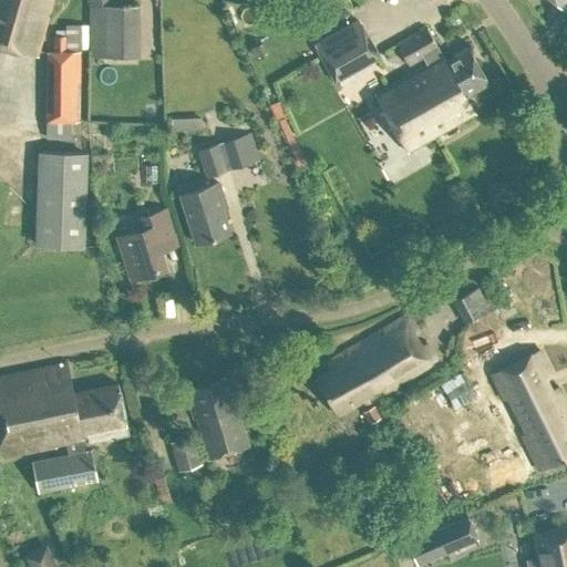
[(0,0),(0,45),(37,55),(52,0),(0,0)]
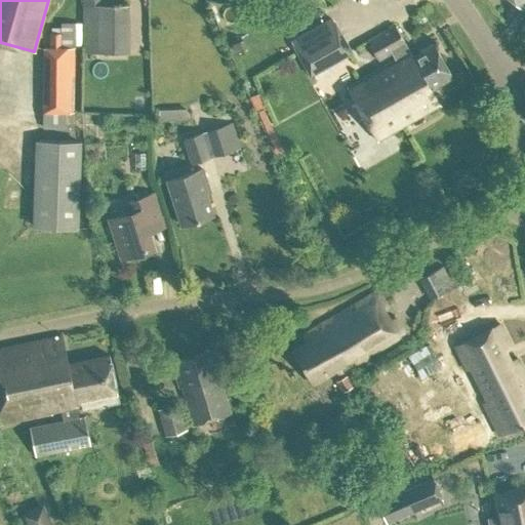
[(127,6),(82,7),(83,24),(59,23),(59,34),(50,34),(50,47),(43,47),(42,126),(65,126),(65,113),(74,113),(75,49),(83,48),(83,52),(128,51),(127,6)]
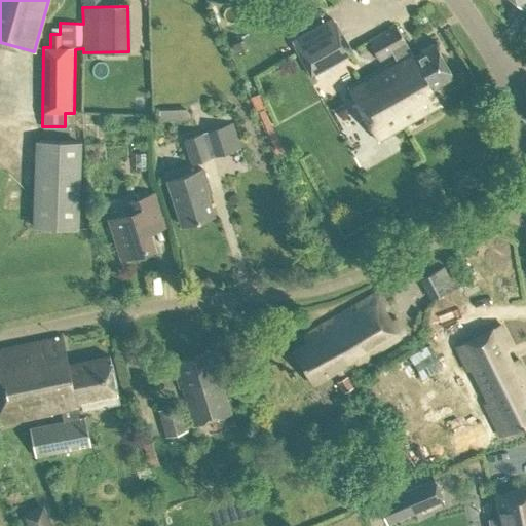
[(332,19),(292,41),(298,51),(338,29),(332,19)]
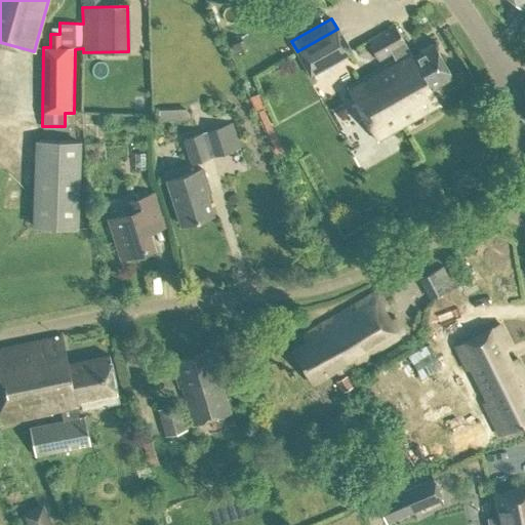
[(405,44),(395,25),(367,41),(377,59),(392,51),(395,58),(347,86),(376,140),(440,105),(431,89),(451,77),(433,43),(411,54),(409,51),(408,51),(404,45),(405,44)]
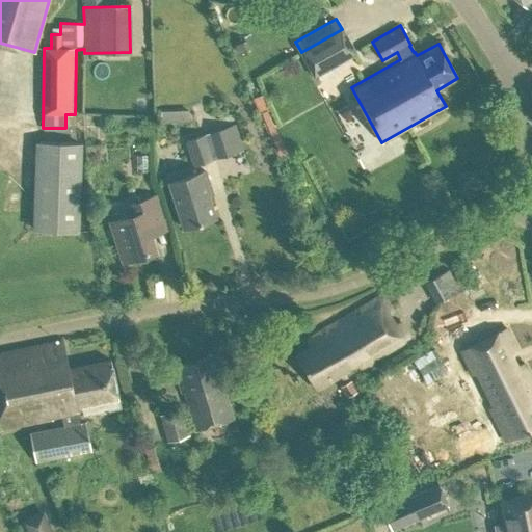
[(185,139),(194,164),(242,148),(234,124),(185,139)]
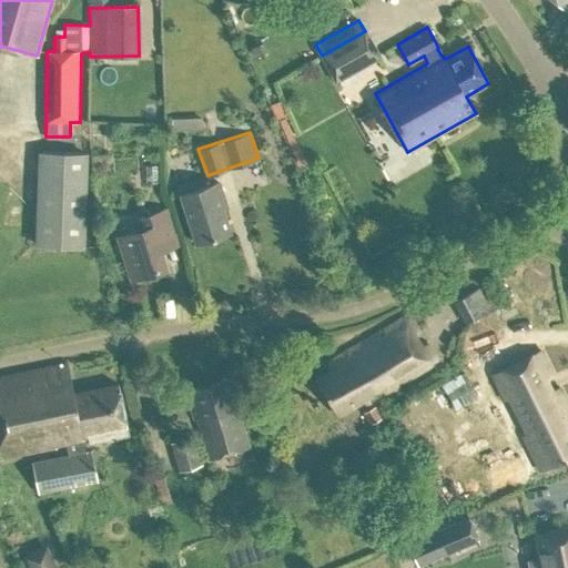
[(83,152),(41,151),(38,245),(81,246),(83,152)]
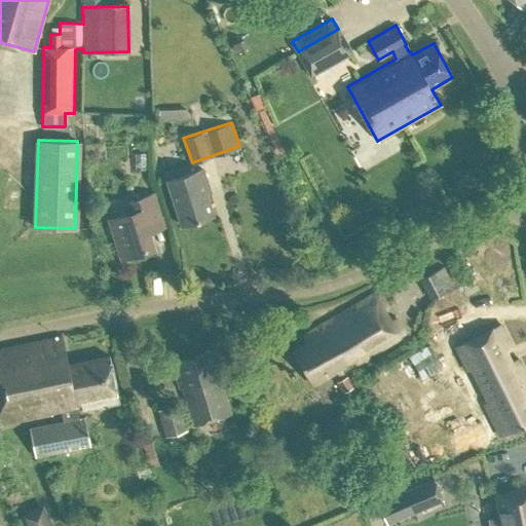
[(202,168),(166,180),(181,225),(213,215),(202,184),(207,183),(202,168)]
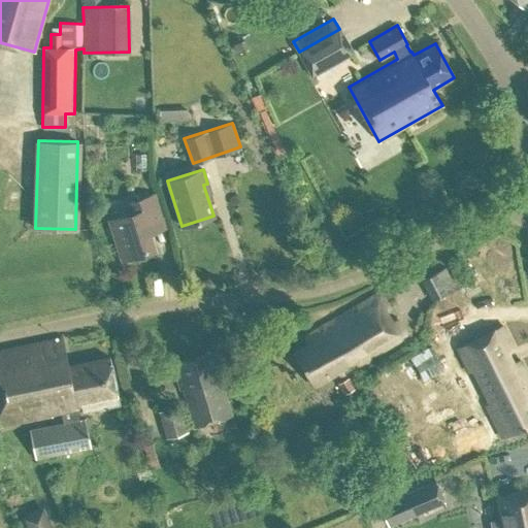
[(155,194),(127,203),(130,213),(109,220),(122,259),(155,249),(146,223),(162,218),(155,194)]
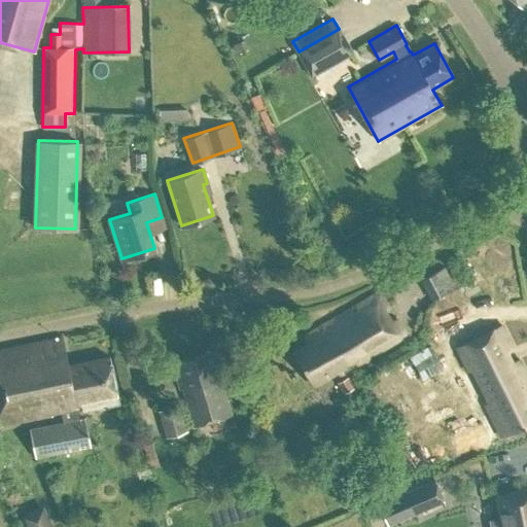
[(420,279),(430,300),(456,287),(446,267),(420,279)]
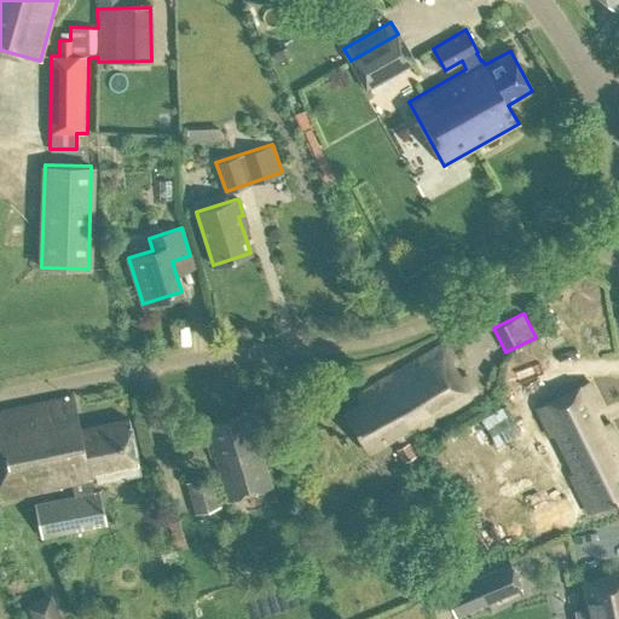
[(444,342),(356,394),(360,403),(343,414),(368,455),(392,440),(393,443),(478,393),(466,375),(449,383),(441,371),(456,362),(444,342)]
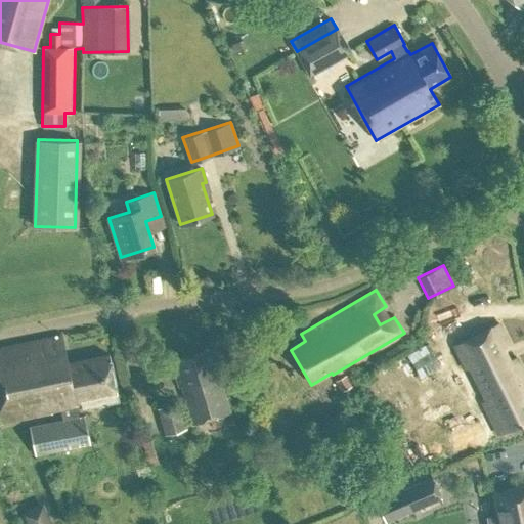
[(509,346),(496,322),(453,345),(498,434),(523,420),(523,398),(523,397),(523,396),(523,376),(515,357),(510,359),(504,348),(509,346)]
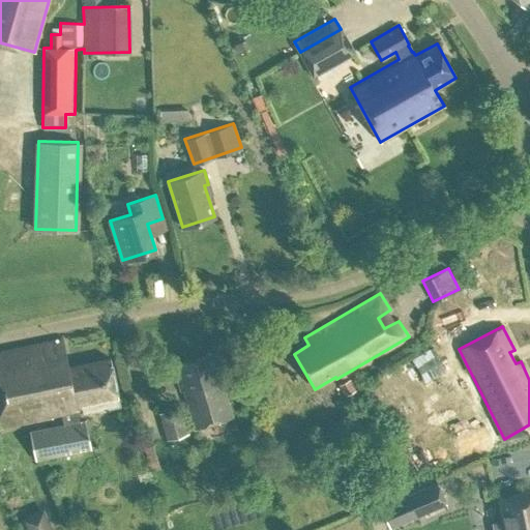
[(62,340),(0,352),(0,428),(51,417),(50,414),(59,412),(62,425),(28,432),(34,461),(90,448),(84,420),(79,421),(77,412),(82,411),(83,413),(120,405),(110,358),(108,358),(108,359),(67,367),(62,340)]
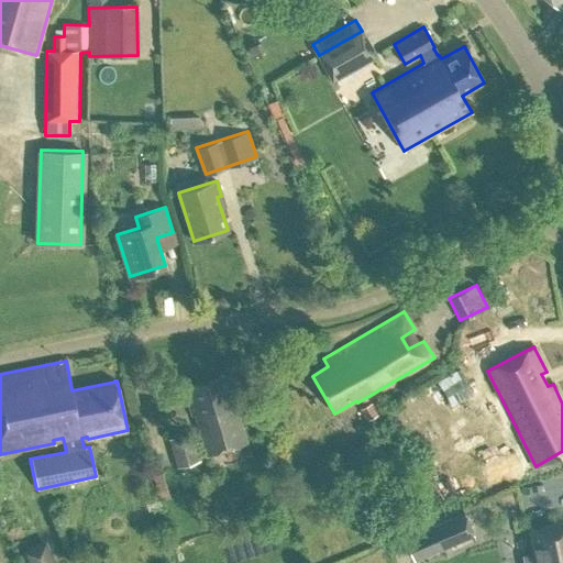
[(437,383),(443,394),(466,381),(459,368),(437,383)]
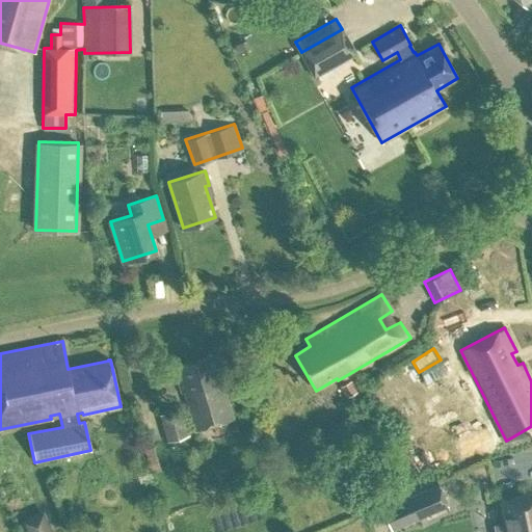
[(207,356),(173,367),(181,393),(184,392),(195,429),(233,418),(221,379),(214,381),(207,356)]
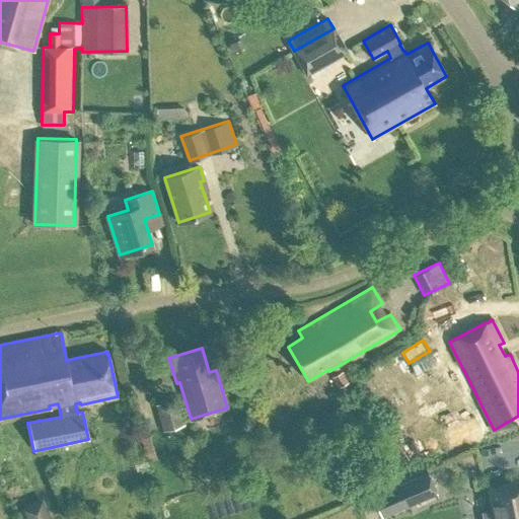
[(332,377),(339,386),(348,381),(343,372),(332,377)]
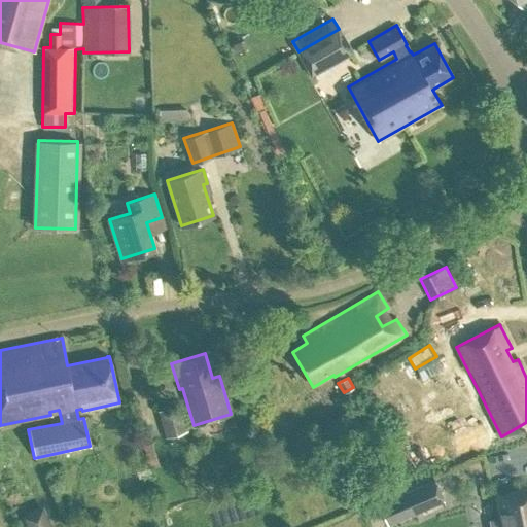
[(157,410),(166,436),(188,430),(180,403),(157,410)]
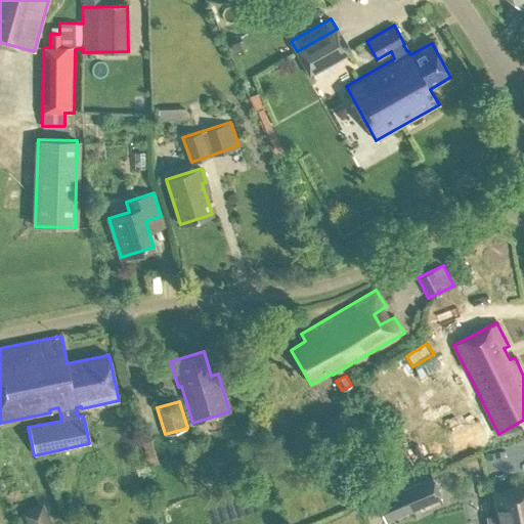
[(446,461),(496,438),(480,402),(460,411),(465,425),(436,438),(446,461)]
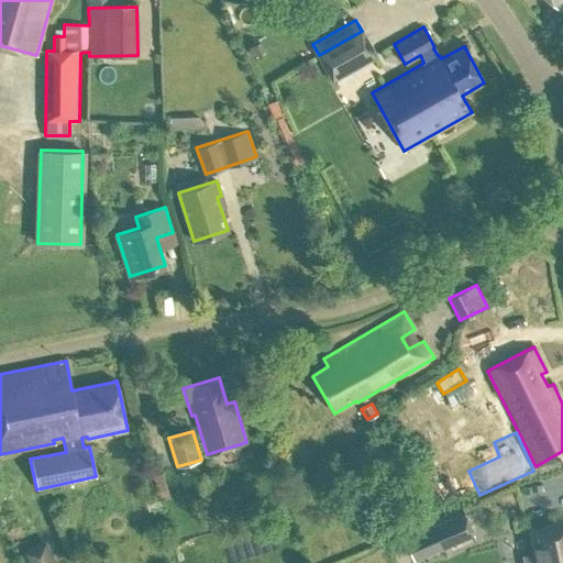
[(419,474),(412,461),(404,466),(410,478),(419,474)]
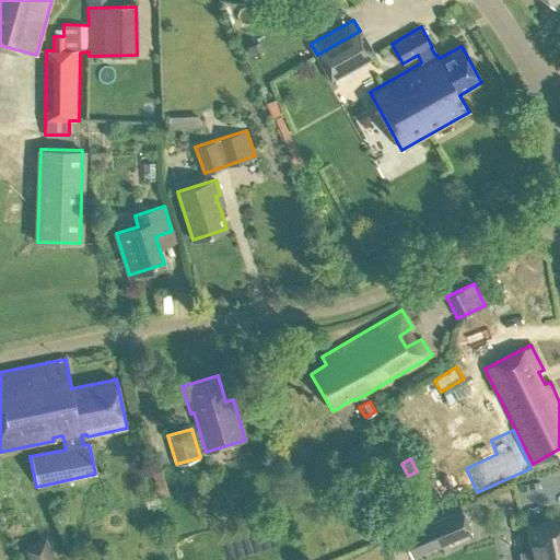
[(462,510),(403,535),(412,557),(441,545),(440,540),(446,538),(444,534),(467,524),(462,510)]
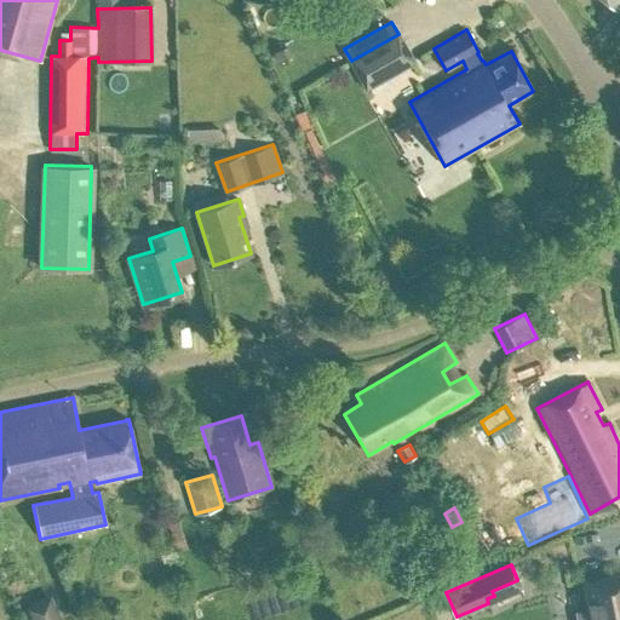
[(619,619),(619,574),(584,583),(589,609),(577,612),(578,619),(619,619)]
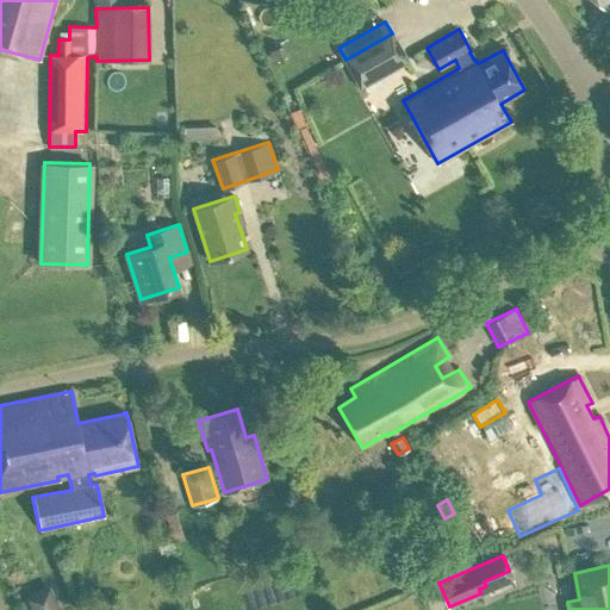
[(25,597),(32,609),(62,609),(49,584),(25,597)]
